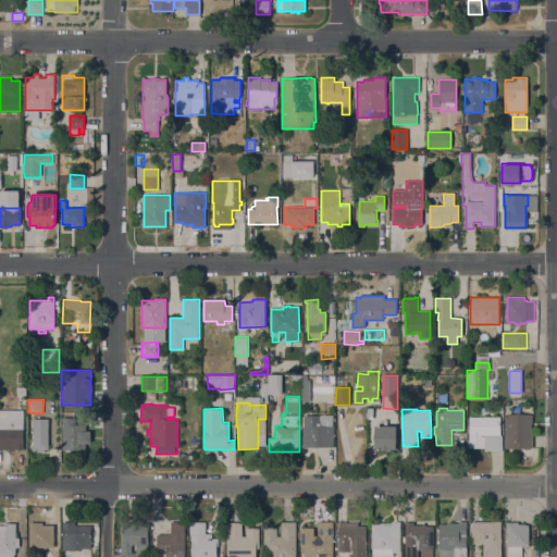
[(532,415),(532,423),(531,423),(531,434),(532,434),(532,448),(505,448),(505,415),(532,415)]
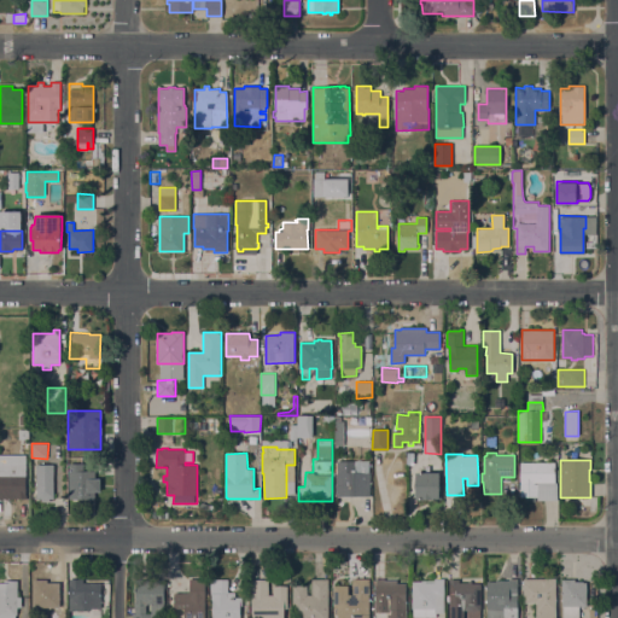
[(336,473),(337,473),(337,461),(368,461),(368,472),(371,472),(371,497),(338,497),(338,496),(336,496),(336,473)]
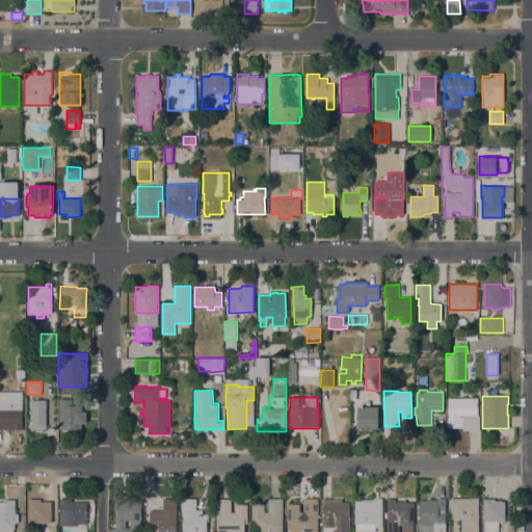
[(448,398),(478,398),(478,416),(480,416),(480,431),(462,431),(462,427),(448,427),(448,398)]
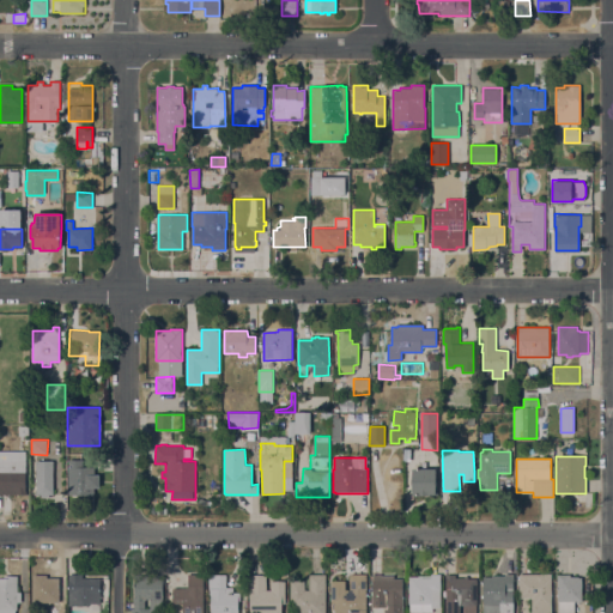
[(96,495),(96,467),(82,467),(82,460),(66,460),(67,496),(96,495)]
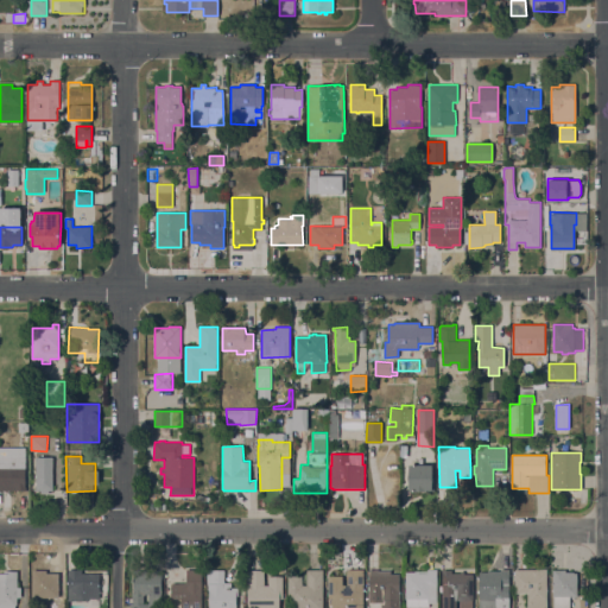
[(0,457),(26,458),(26,491),(2,491),(2,488),(0,488),(0,457)]
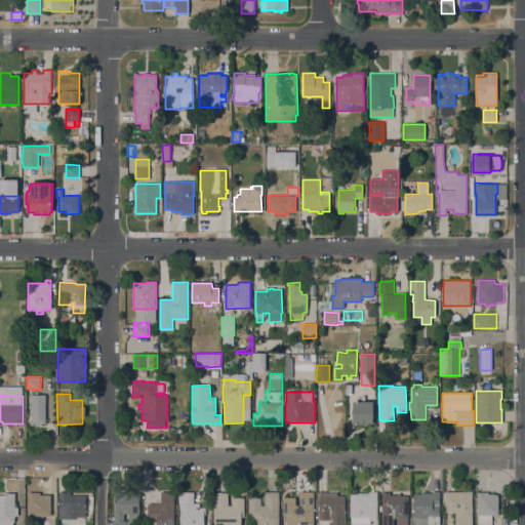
[(46,423),(42,423),(42,426),(35,426),(35,423),(31,423),(31,395),(46,395),(46,423)]
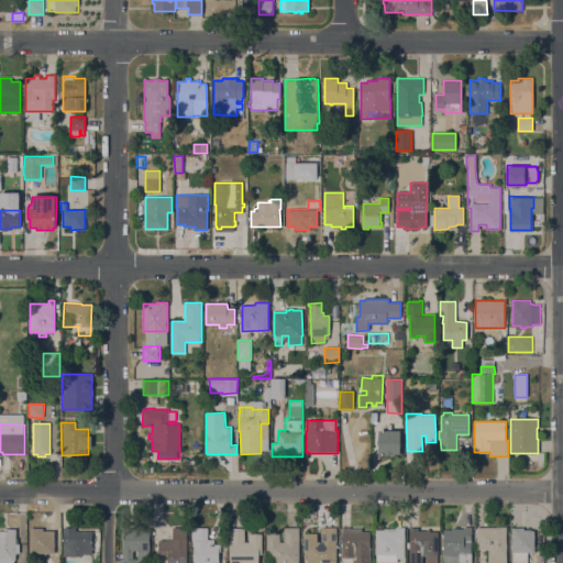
[(400,430),(400,455),(379,455),(379,430),(400,430)]
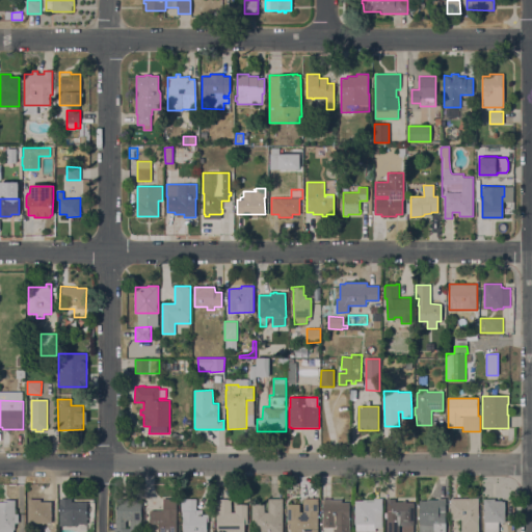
[(177,531),(150,531),(150,510),(163,510),(163,498),(177,498),(177,531)]
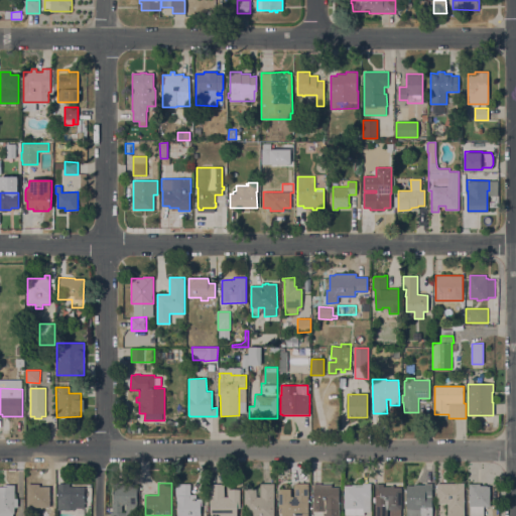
[(281,515),(281,508),(278,508),(279,489),(291,489),(291,496),(294,496),(294,483),(308,483),(308,515),(281,515)]
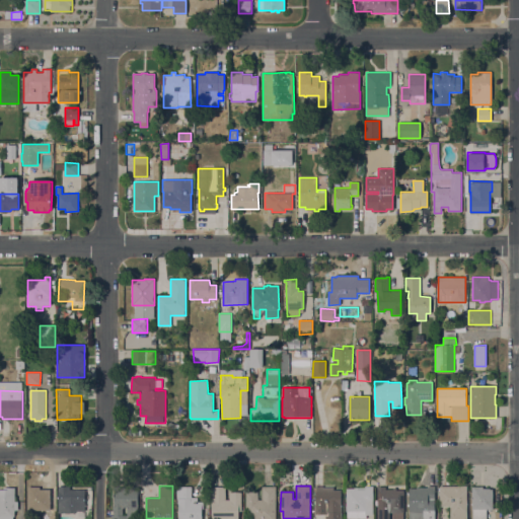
[(355,489),(355,488),(365,487),(365,486),(373,486),(373,515),(367,515),(367,518),(348,518),(347,511),(347,489),(355,489)]
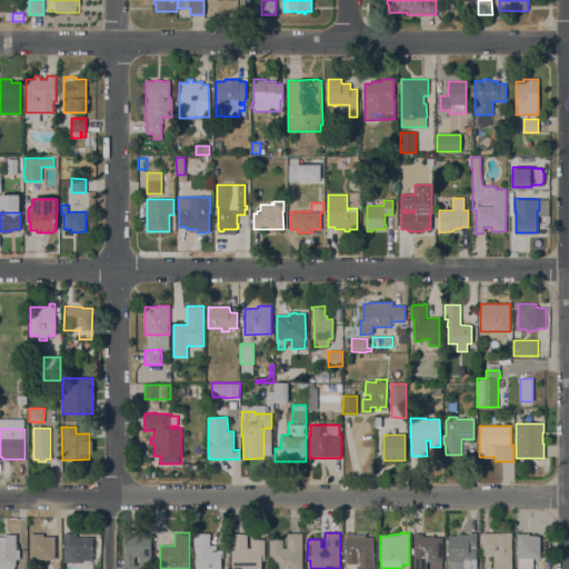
[(511,532),(511,562),(503,562),(503,568),(495,568),(495,562),(493,562),(493,555),(482,555),(482,533),(511,532)]
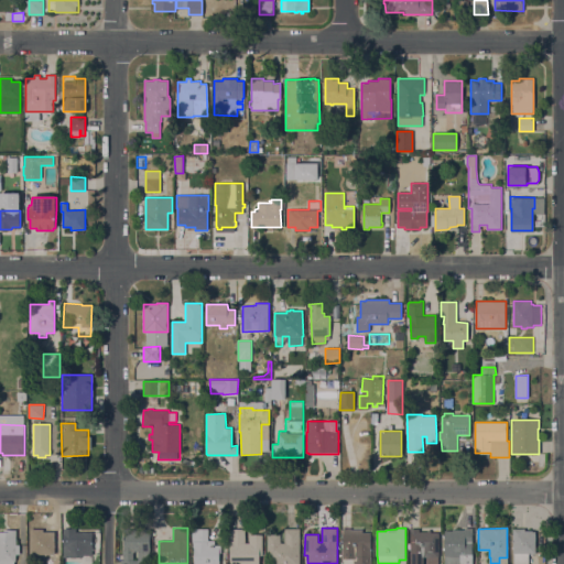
[(0,563),(0,529),(17,529),(17,544),(20,544),(20,554),(14,554),(14,563),(0,563)]
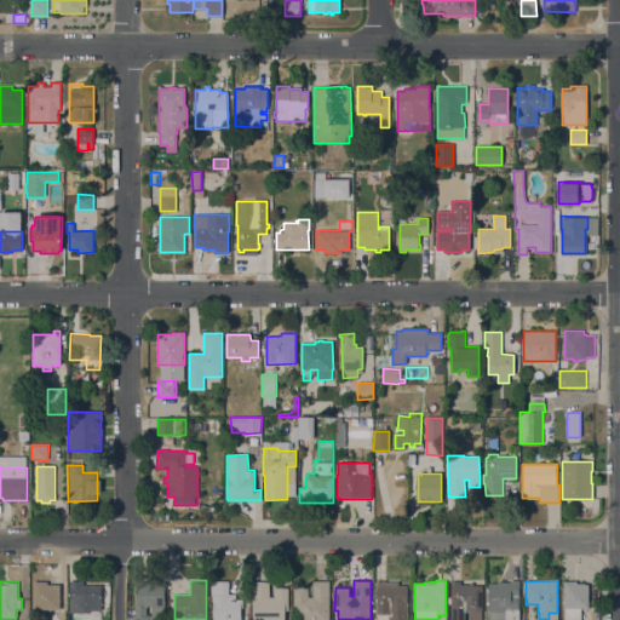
[(33,581),(47,581),(47,585),(61,585),(61,609),(57,609),(57,612),(53,612),(53,609),(33,609),(33,581)]
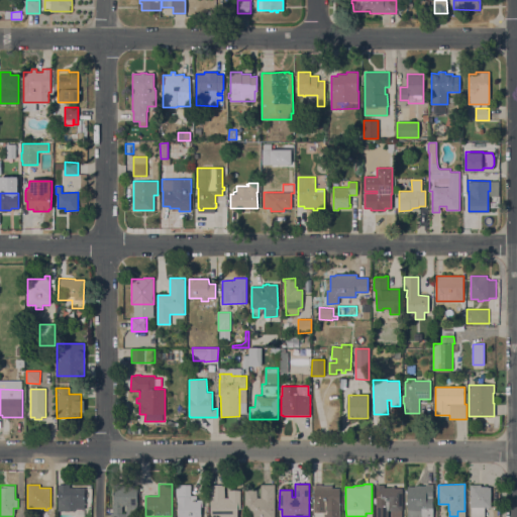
[(85,509),(76,509),(76,511),(59,511),(58,485),(70,485),(70,488),(85,488),(85,509)]
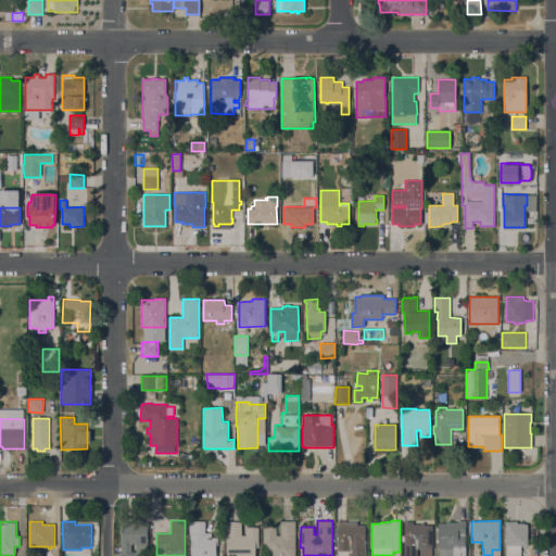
[(119,555),(119,552),(121,552),(122,541),(122,521),(149,521),(148,544),(147,544),(146,555),(136,554),(136,555),(119,555)]
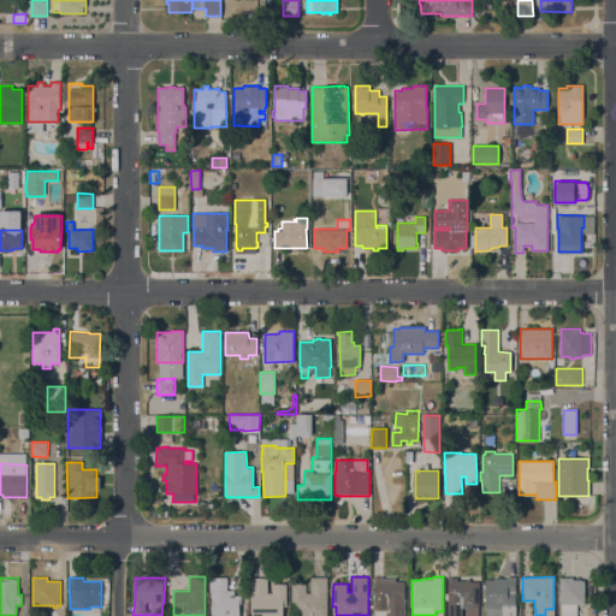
[(212,598),(211,598),(211,593),(211,578),(227,578),(227,591),(235,591),(235,596),(241,596),(241,604),(240,604),(240,610),(241,610),(241,612),(240,612),(240,615),(220,615),(220,611),(212,611),(212,598)]
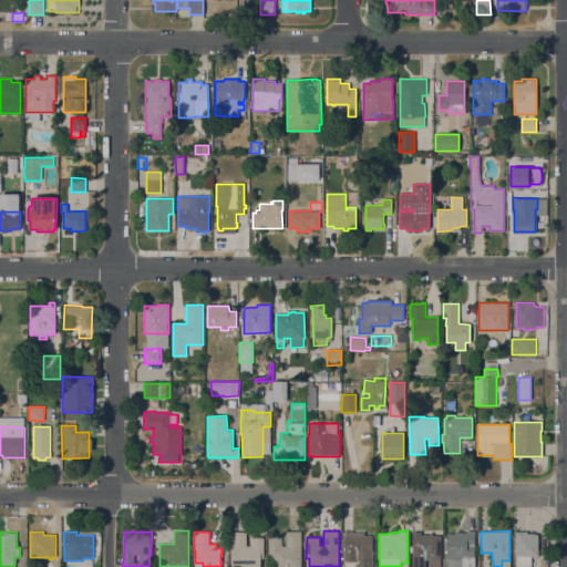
[(264,558),(261,558),(261,566),(232,566),(232,546),(232,532),(247,532),(247,546),(250,546),(250,538),(264,538),(264,558)]
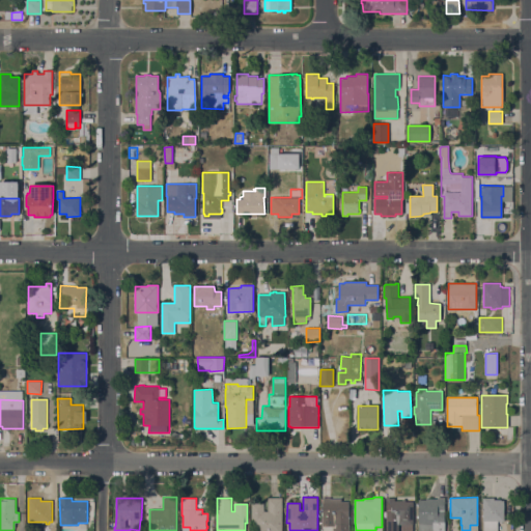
[(282,530),(254,530),(254,524),(252,524),(252,503),(264,503),(264,511),(268,511),(268,498),(282,498),(282,530)]
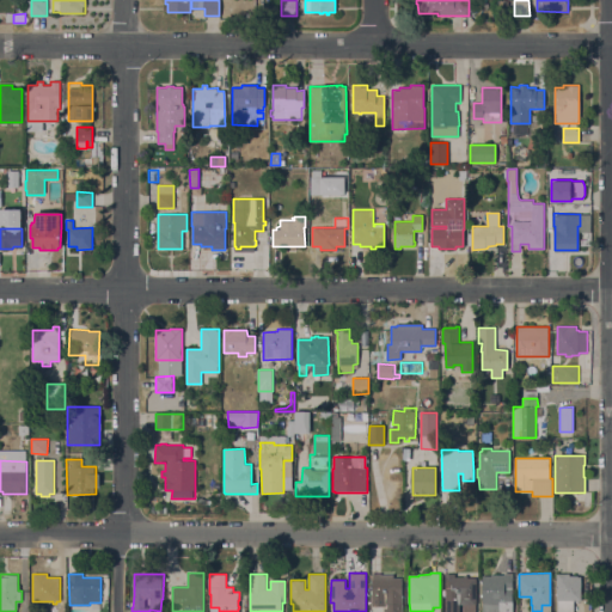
[(402,611),(384,611),(384,609),(387,609),(386,606),(372,606),(372,595),(373,595),(372,574),(381,574),(381,575),(393,575),(393,577),(402,577),(402,611)]
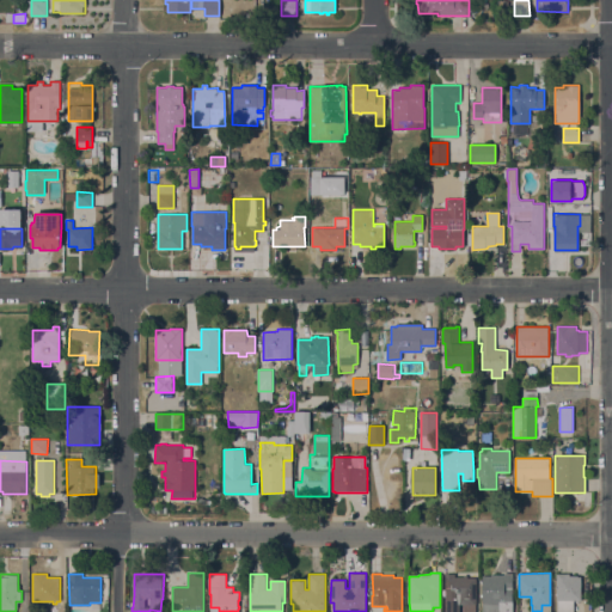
[(445,611),(446,574),(456,574),(456,576),(464,577),(464,575),(467,575),(467,577),(477,577),(476,605),(476,611),(463,611),(463,604),(459,604),(459,611),(445,611)]
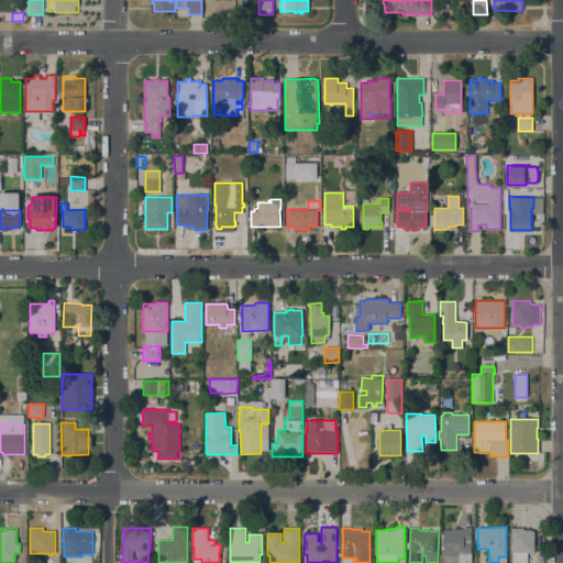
[(444,562),(444,530),(452,530),(452,529),(464,529),(464,528),(472,528),(472,562),(444,562)]
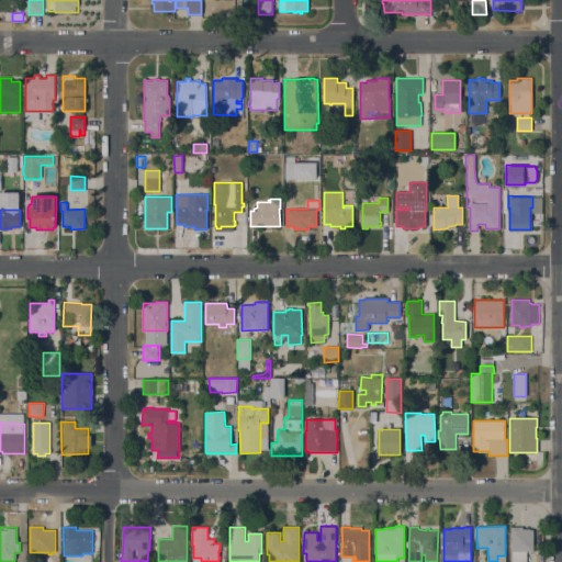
[(512,527),(523,527),(523,529),(530,529),(534,529),(534,552),(531,552),(531,554),(529,554),(529,552),(527,552),(527,561),(513,561),(513,551),(512,551),(512,527)]
